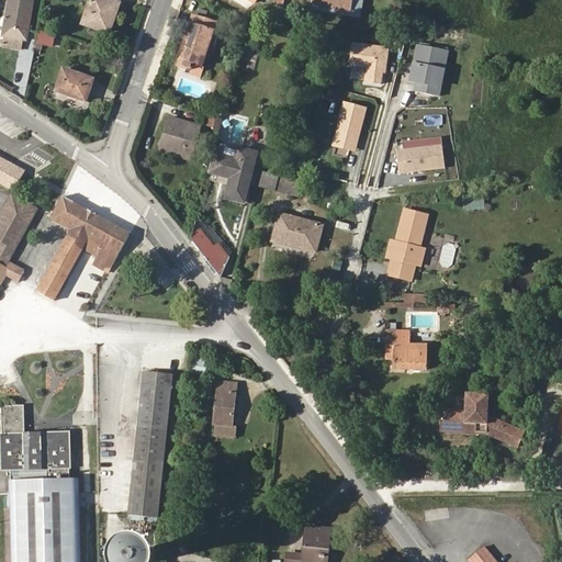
[(26,41),(33,0),(9,0),(2,36),(6,36),(3,47),(20,49),(22,40),(26,41)]
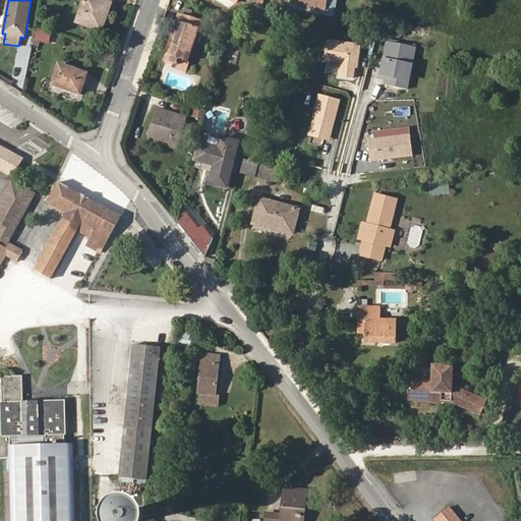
[(103,19),(108,2),(102,0),(83,0),(76,22),(102,31),(105,20),(103,19)]
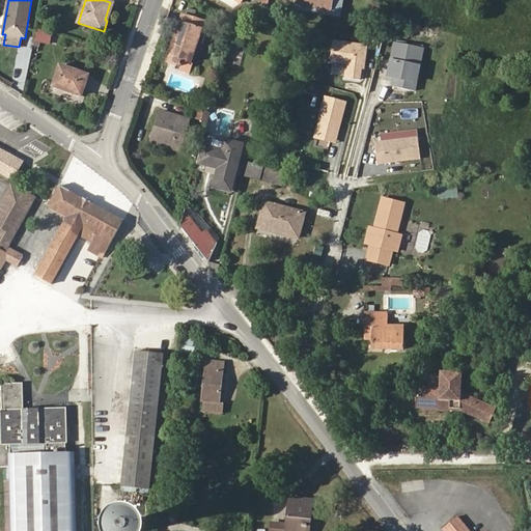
[(330,9),(331,0),(299,0),(298,4),(330,9)]
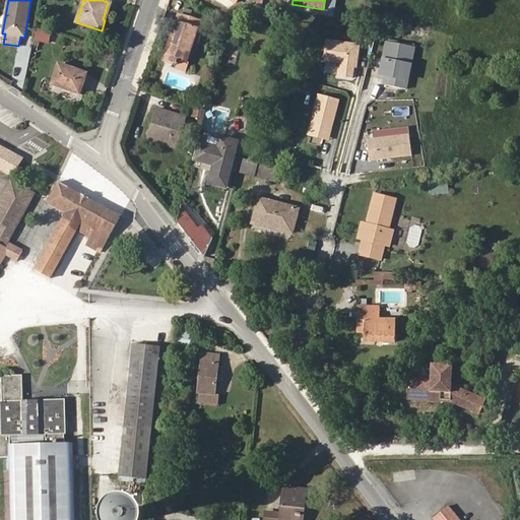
[(105,20),(111,3),(108,2),(103,19),(105,20)]
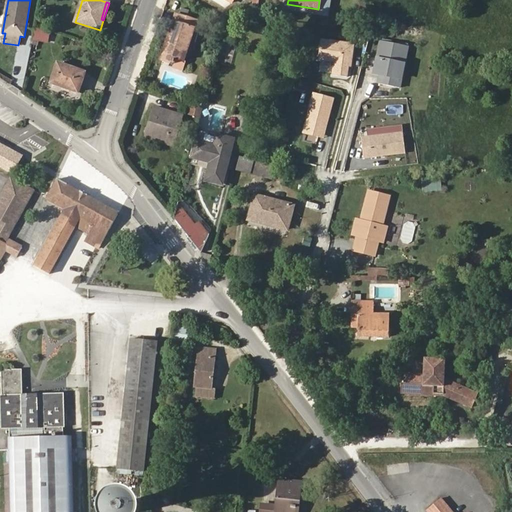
[(184,61),(195,29),(174,21),(161,60),(174,64),(176,58),(184,61)]
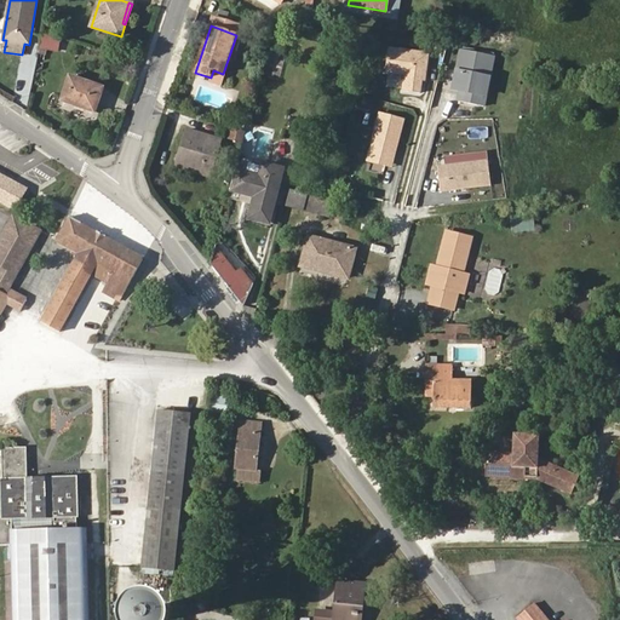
[(58,51),(61,39),(45,34),(41,47),(58,51)]
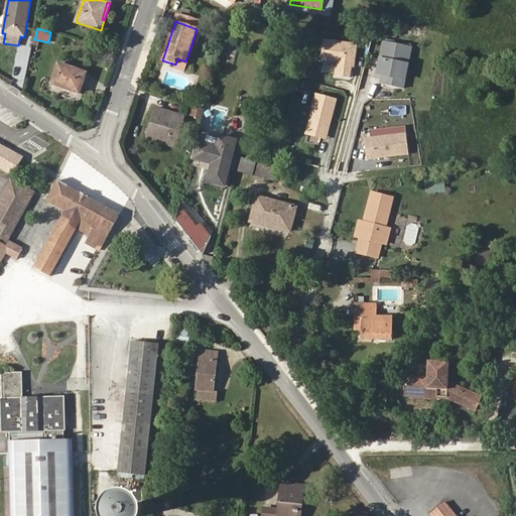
[(336,77),(355,79),(358,42),(324,39),(321,61),(338,62),(336,77)]
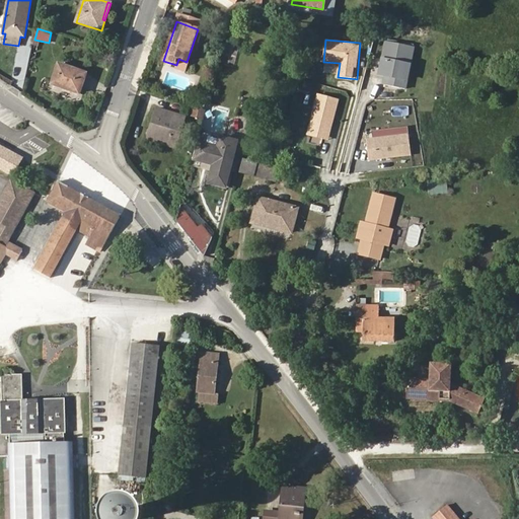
[(409,91),(417,47),(386,41),(380,75),(386,76),(384,87),(409,91)]
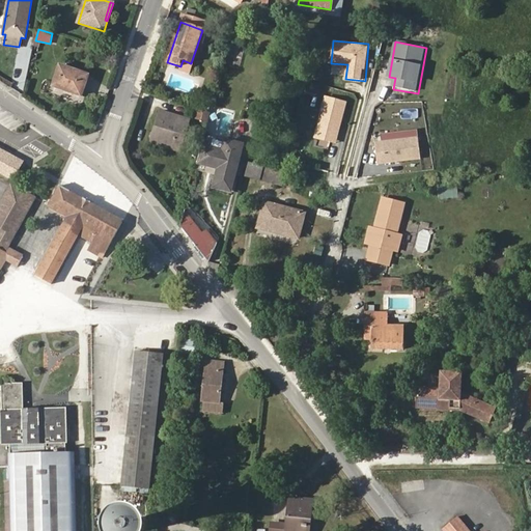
[(81,95),(88,75),(60,65),(53,86),(81,95)]
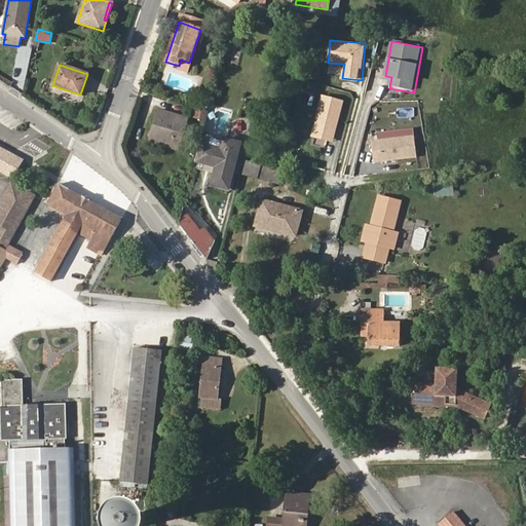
[(316,94),(317,84),(311,83),(309,92),(316,94)]
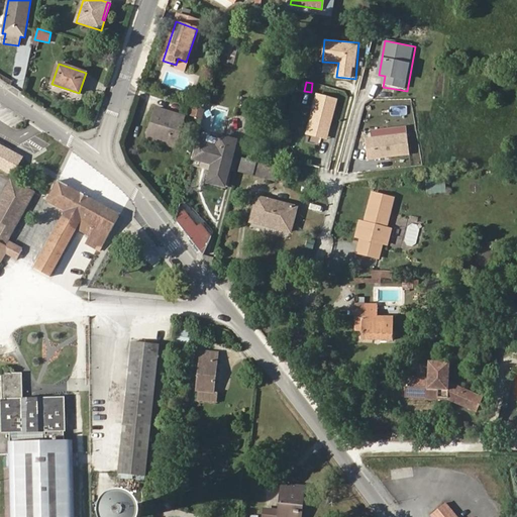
[(329,140),(340,100),(317,93),(306,133),(329,140)]
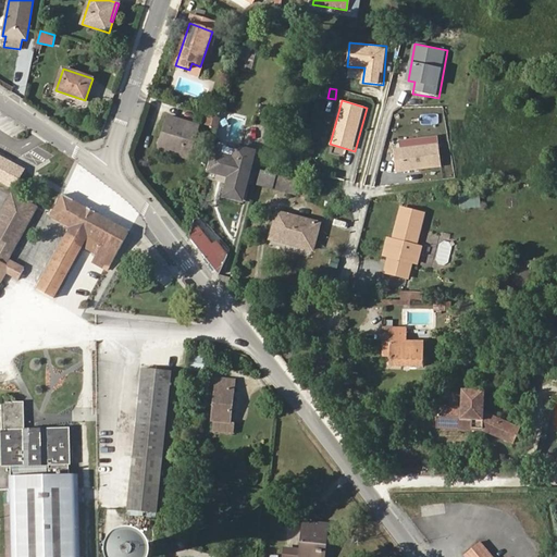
[(188,159),(199,125),(168,116),(162,133),(169,135),(163,151),(188,159)]
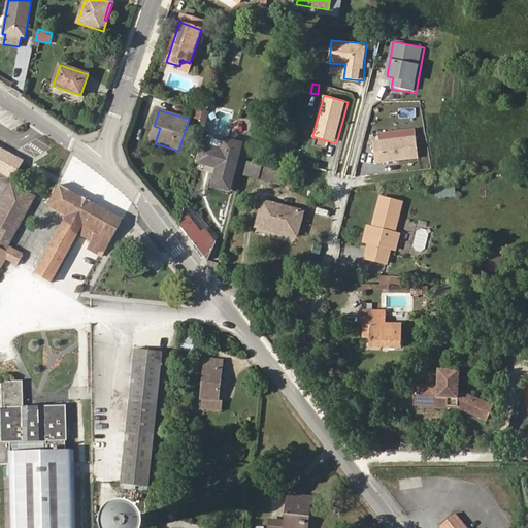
[(155,143),(160,128),(154,126),(150,141),(155,143)]
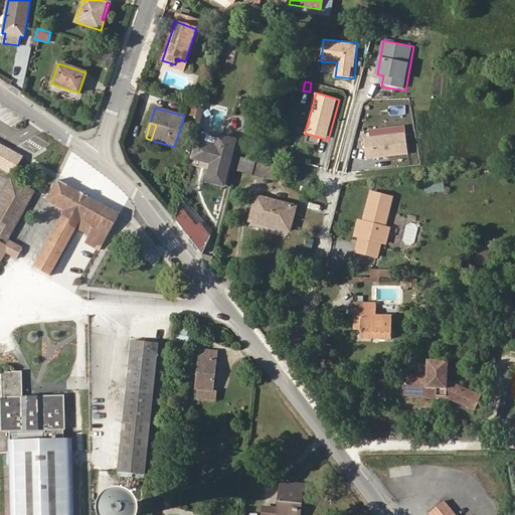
[(367,160),(410,156),(407,127),(371,130),(372,137),(364,138),(367,160)]
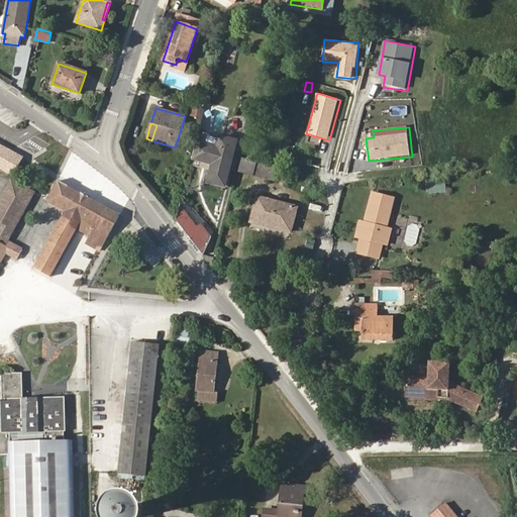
[(224,186),(236,140),(219,136),(217,147),(196,142),(192,159),(212,164),(208,182),(224,186)]
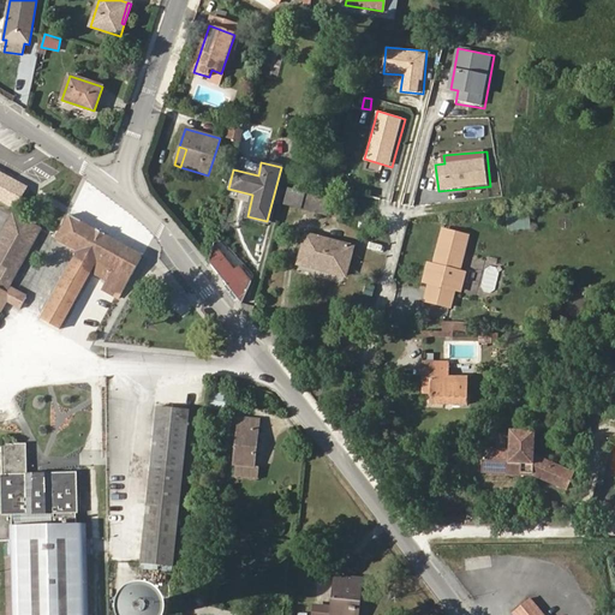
[(0,201),(16,209),(28,186),(0,171),(0,201)]
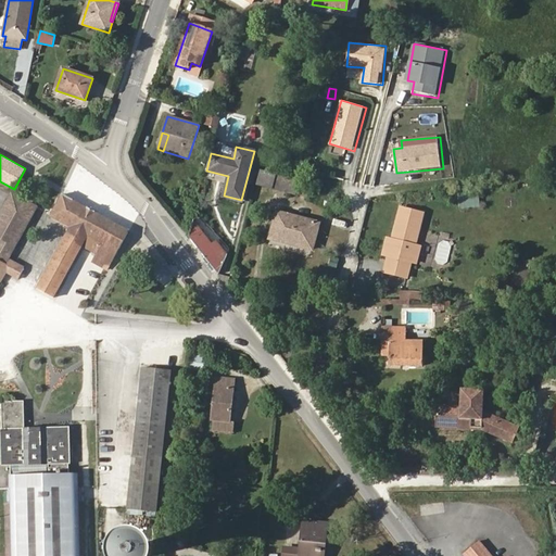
[(273,189),(277,175),(260,171),(256,185),(273,189)]
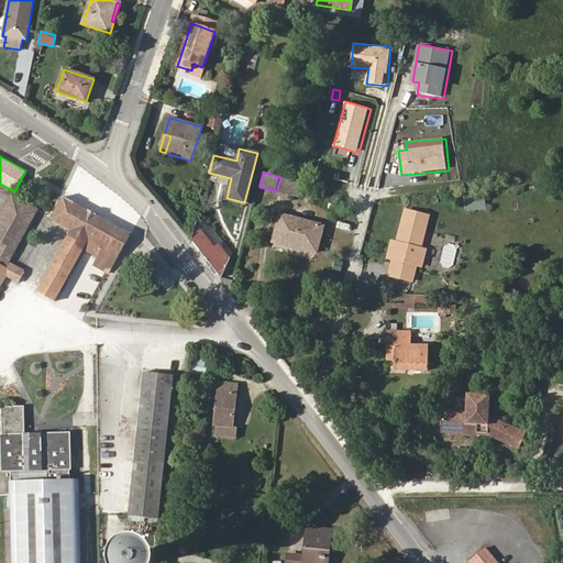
[(299,197),(302,184),(280,177),(276,191),(299,197)]
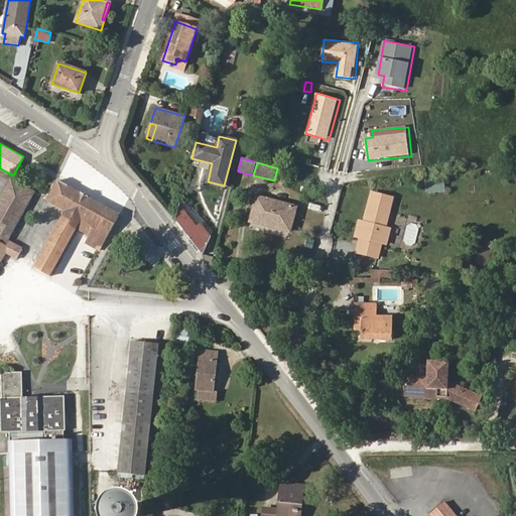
[(0,222),(14,230),(34,191),(9,178),(0,195),(0,222)]
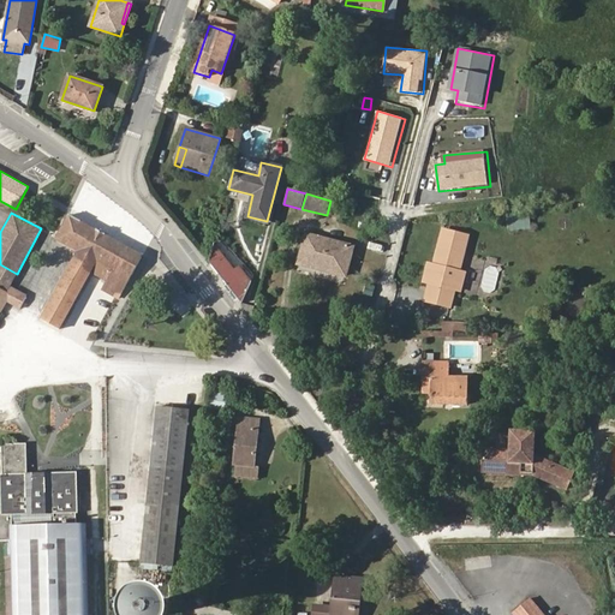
[(119,299),(143,256),(70,215),(57,239),(78,251),(41,320),(59,330),(91,272),(106,280),(101,290),(119,299)]
